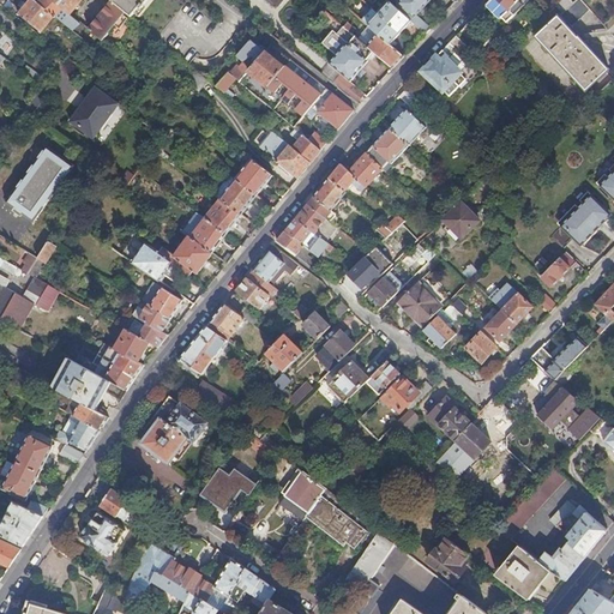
[(0,0),(0,4),(5,8),(13,14),(18,10),(8,0),(0,0)]
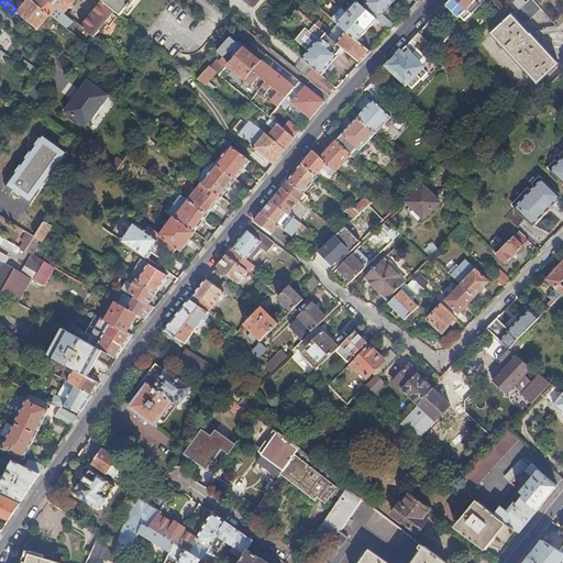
[(51,15),(35,3),(31,0),(28,0),(18,13),(39,30),(51,15)]
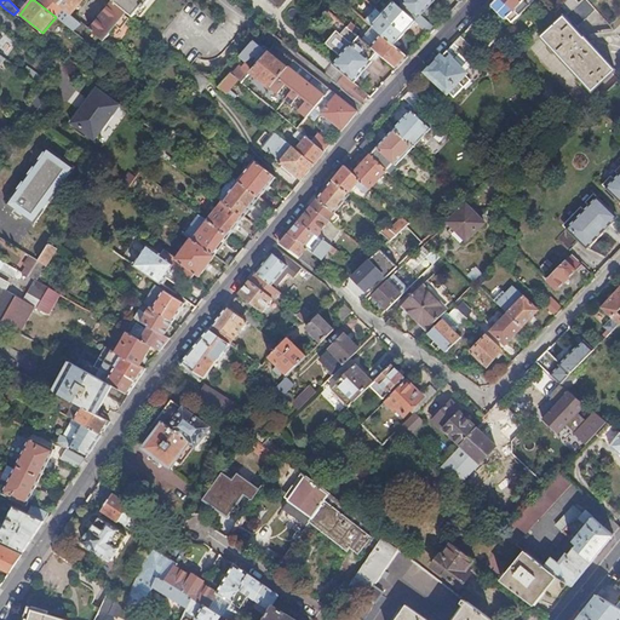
[(78,21),(70,15),(51,0),(40,0),(41,1),(39,4),(56,17),(62,22),(65,17),(75,24),(78,21)]
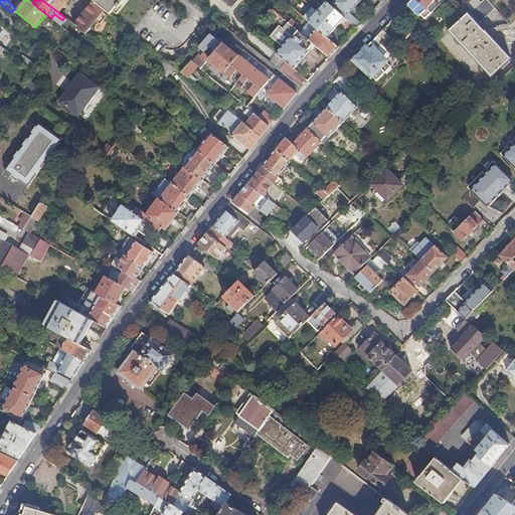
[(68,0),(42,0),(58,12),(68,0)]
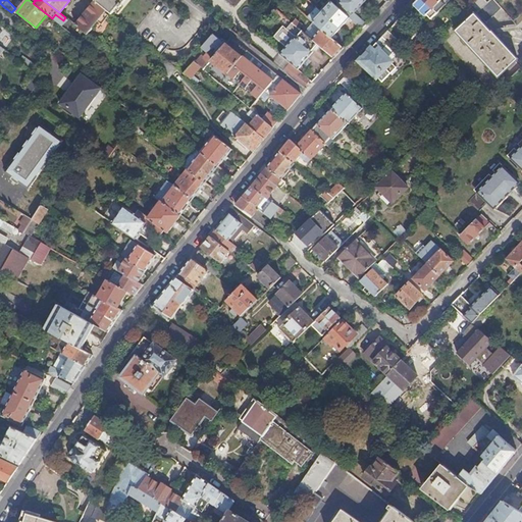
[(94,0),(96,1),(107,10),(112,14),(119,6),(120,7),(126,0),(94,0)]
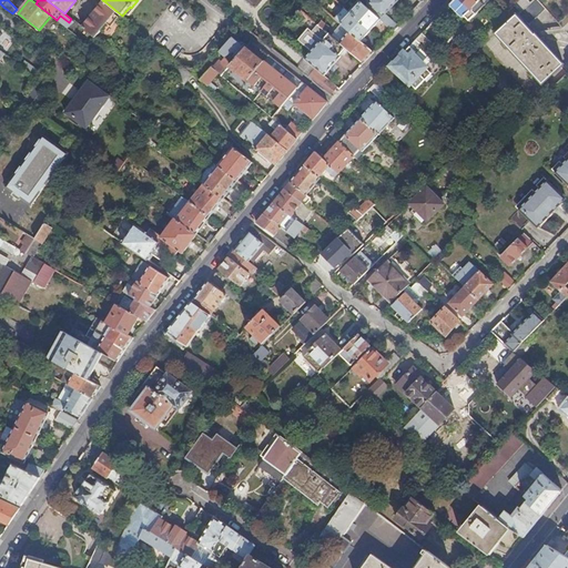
[(386,14),(398,0),(372,0),(368,4),(383,18),(379,20),(393,32),(399,26),(386,14)]
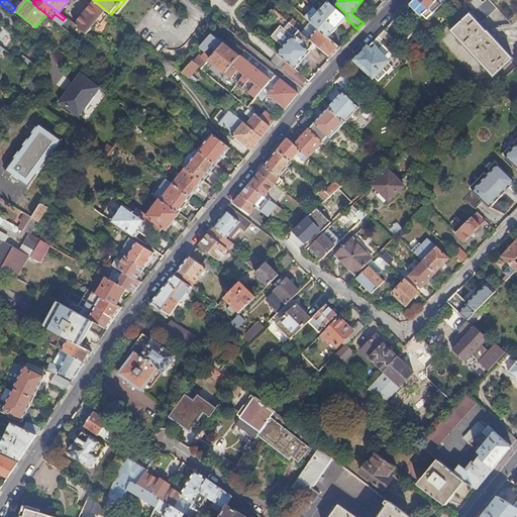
[(367,0),(366,2),(375,11),(380,6),(374,0),(367,0)]
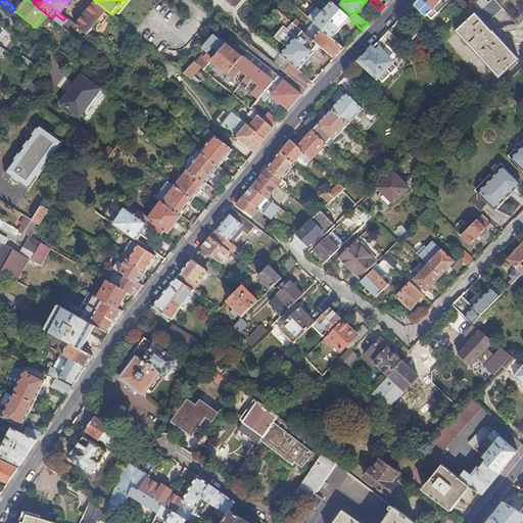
[(425,15),(426,14),(432,8),(424,0),(418,0),(414,4),(425,15)]
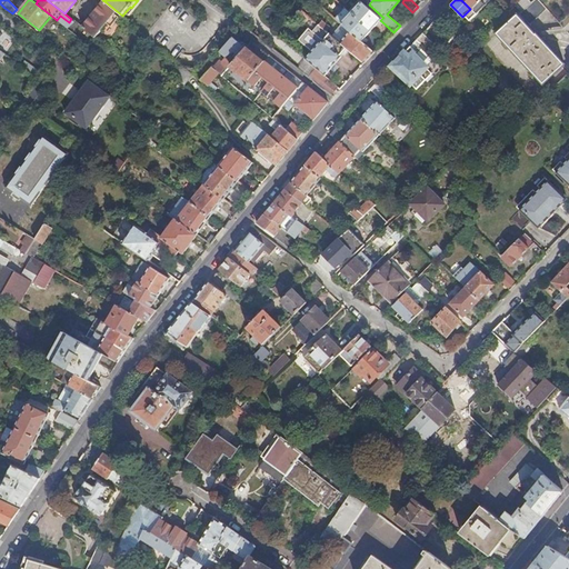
[(502,17),(508,12),(496,0),(461,0),(470,9),(463,16),(469,21),(482,8),(487,12),(492,7),(502,17)]
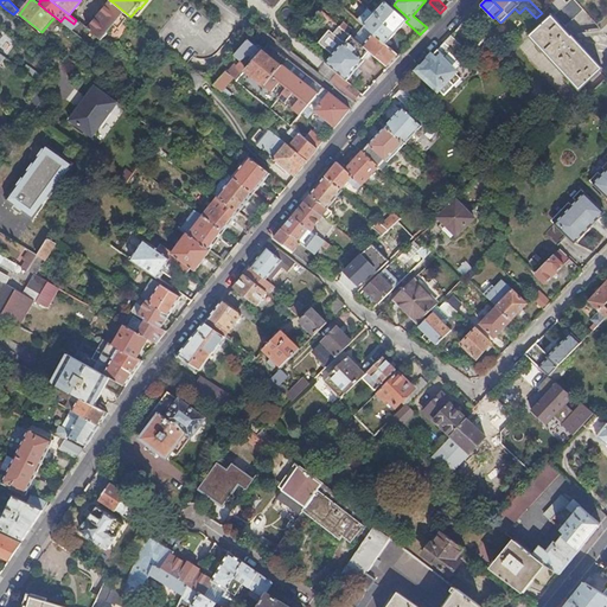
[(563,0),(555,0),(549,6),(555,13),(530,37),(579,90),(601,69),(563,29),(583,10),(574,0),(568,0),(566,2),(563,0)]
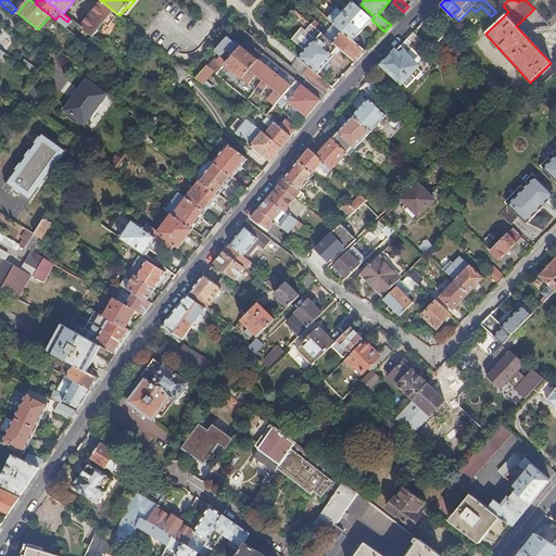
[(114,11),(102,1),(80,27),(92,37),(114,11)]
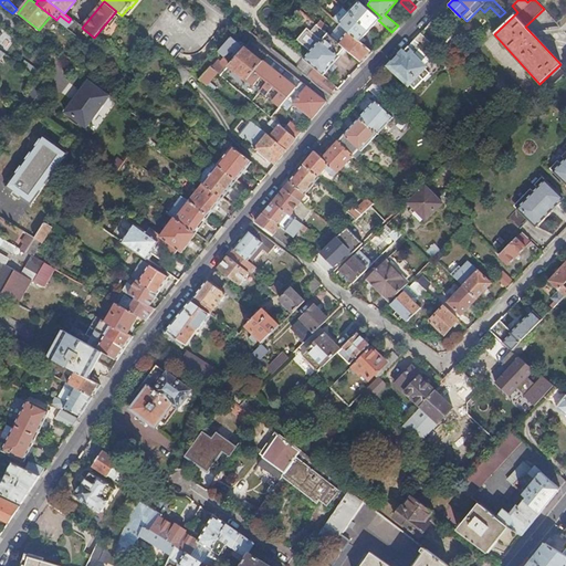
[(347,12),(369,31),(378,20),(357,1),(347,12)]
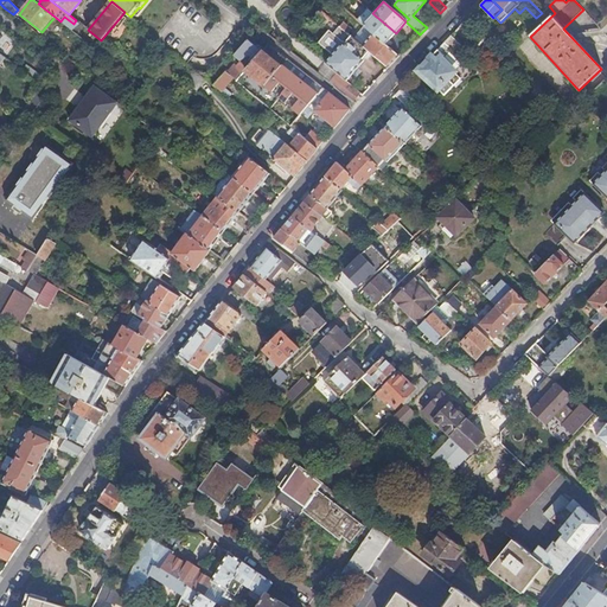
[(385,44),(396,33),(372,13),(368,8),(357,19),(368,29),(385,44)]
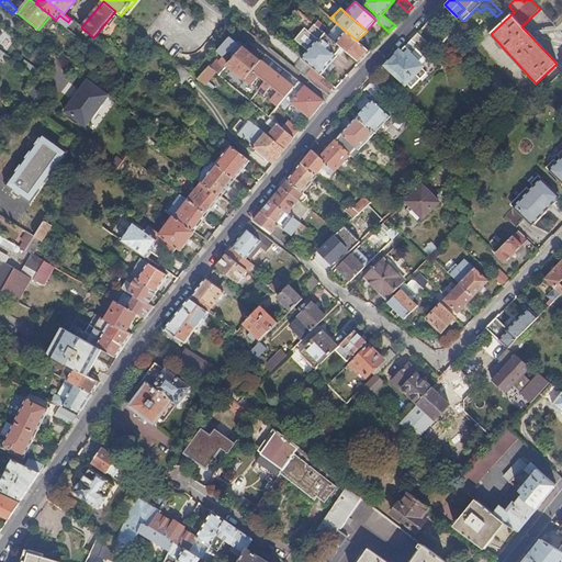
[(561,13),(552,23),(561,33),(561,13)]
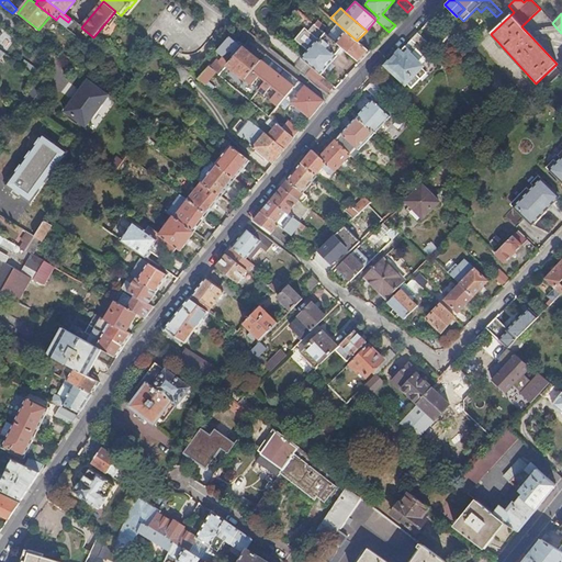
[(370,52),(357,41),(340,26),(334,34),(317,21),(314,24),(315,25),(315,24),(343,47),(360,63),(364,57),(370,52)]
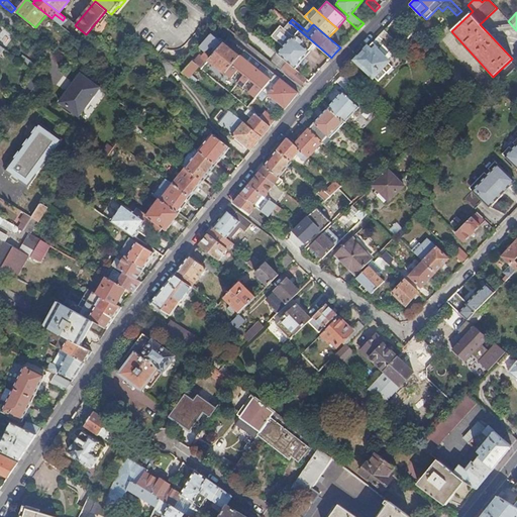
[(315,43),(290,22),(290,23),(285,29),(281,25),(272,36),(284,46),(278,54),(289,64),(295,70),(310,52),(309,50),(315,43)]
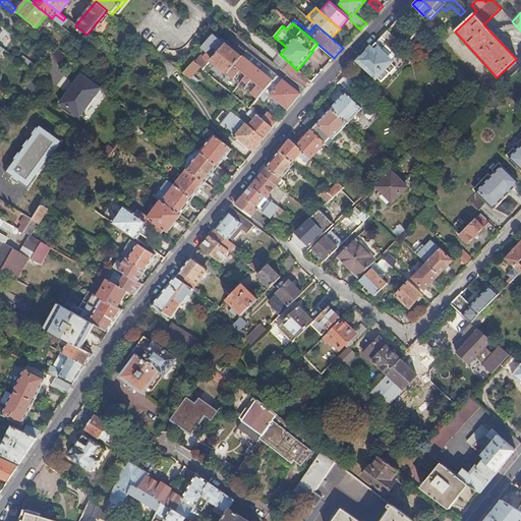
[(425,35),(419,29),(404,46),(410,52),(425,35)]
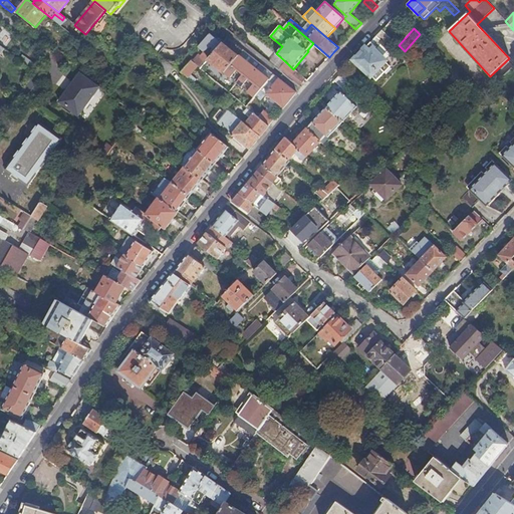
[(420,34),(428,42),(432,37),(425,29),(420,34)]
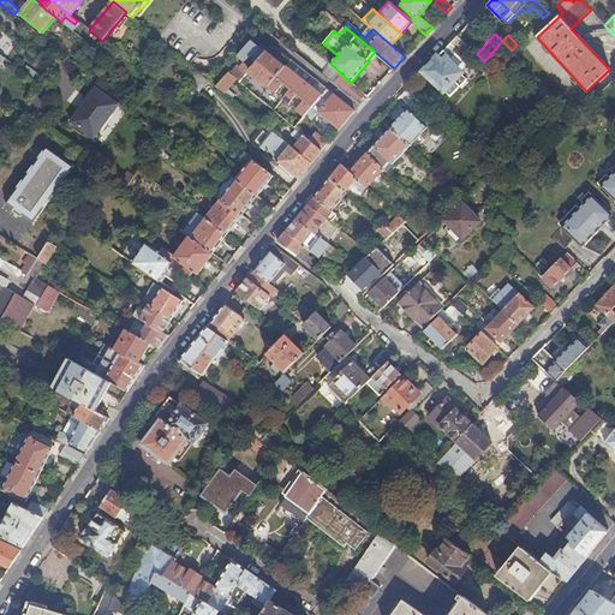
[(457,49),(470,61),(476,54),(458,36),(451,43),(457,49)]
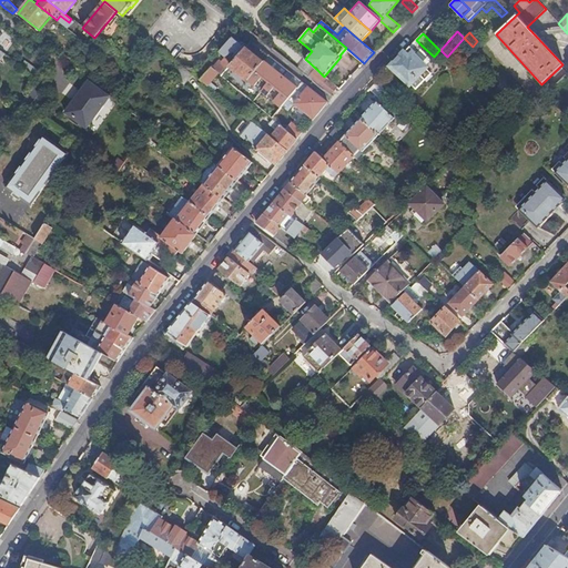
[(213,69),(217,73),(221,75),(245,49),(233,38),(220,52),(230,61),(225,66),(220,61),(213,69)]
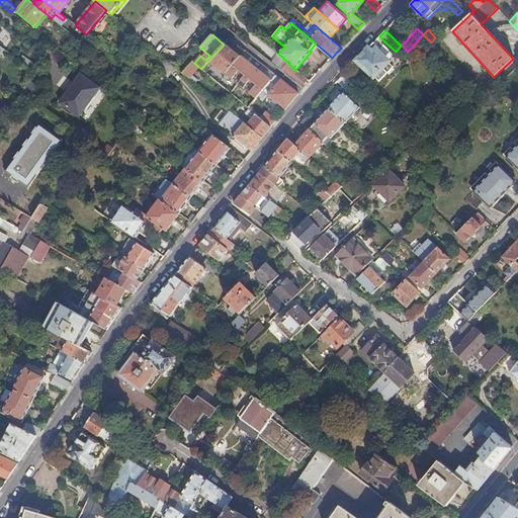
[(359,58),(357,60),(378,82),(386,73),(389,75),(394,69),(393,68),(393,67),(386,61),(375,50),(384,41),(379,36),(359,58)]
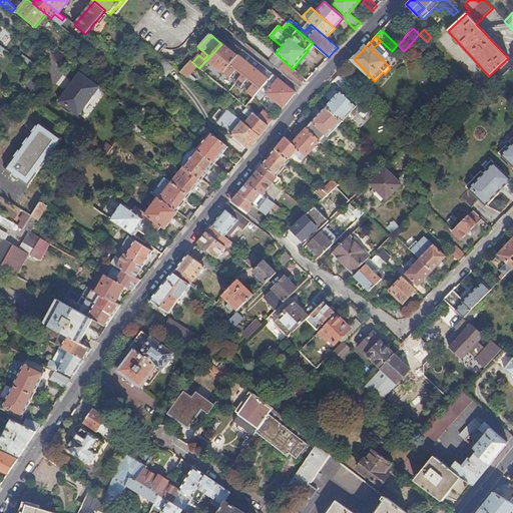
[(221,44),(199,68),(245,106),(254,95),(273,74),(238,46),(227,37),(221,44)]
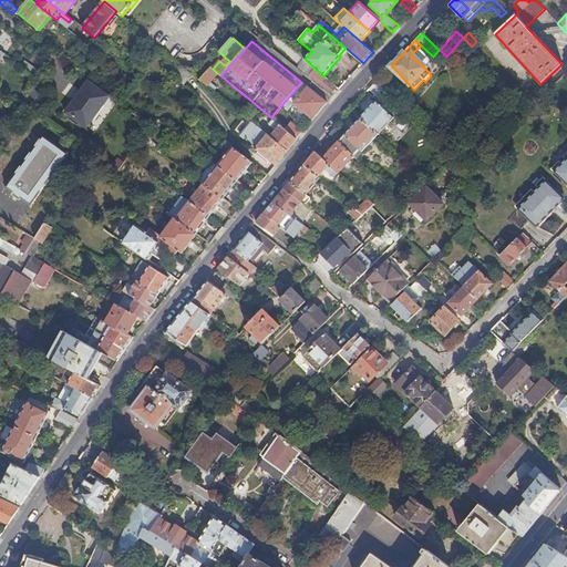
[(411,54),(423,66),(433,57),(421,45),(411,54)]
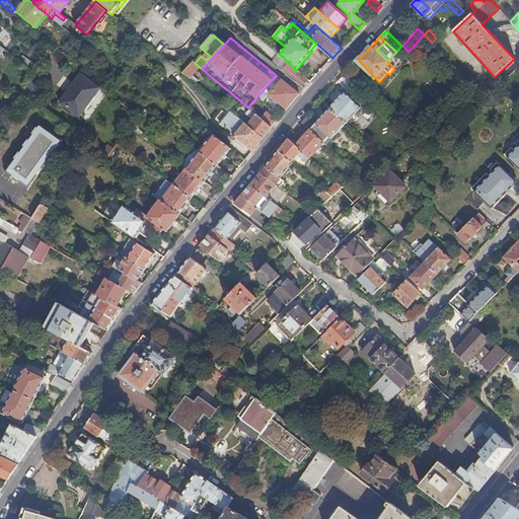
[(59,63),(49,56),(46,60),(43,63),(53,71),(57,66),(59,63)]
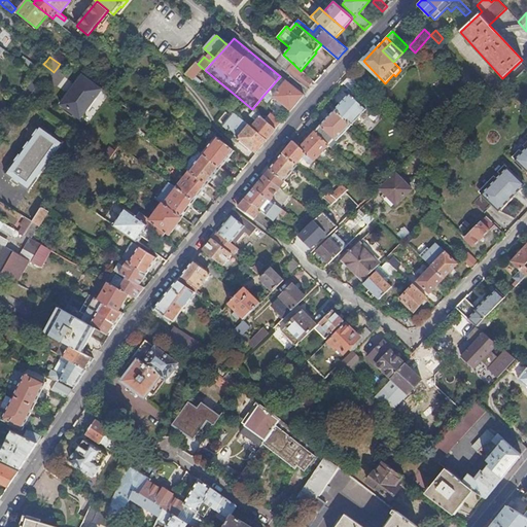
[(179,69),(168,60),(160,69),(171,78),(179,69)]
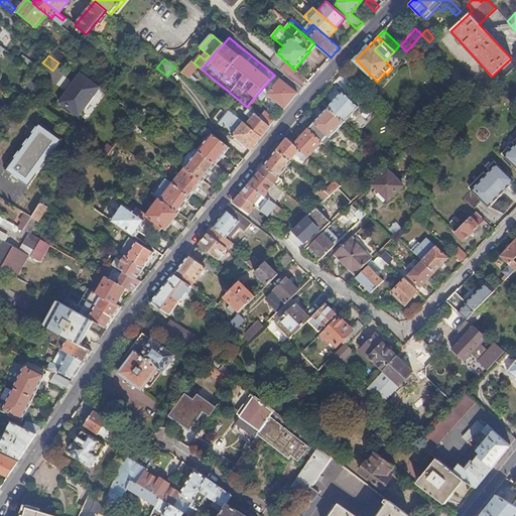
[(198,67),(194,62),(191,60),(181,73),(187,78),(198,67)]
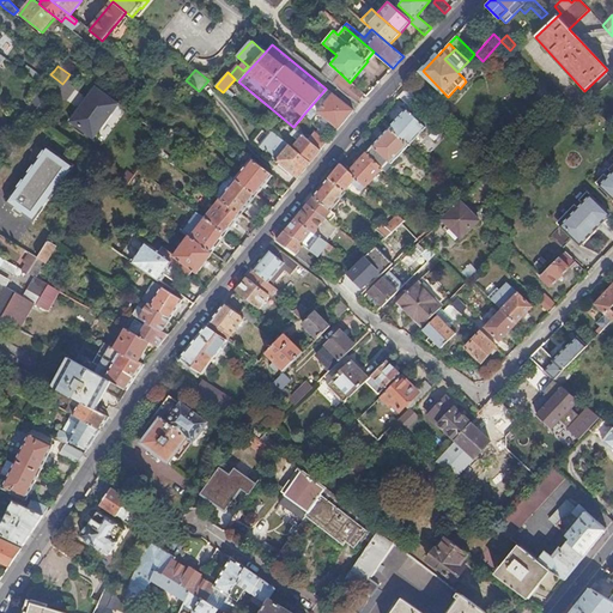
[(343,76),(334,85),(358,104),(365,97),(350,83),(343,76)]
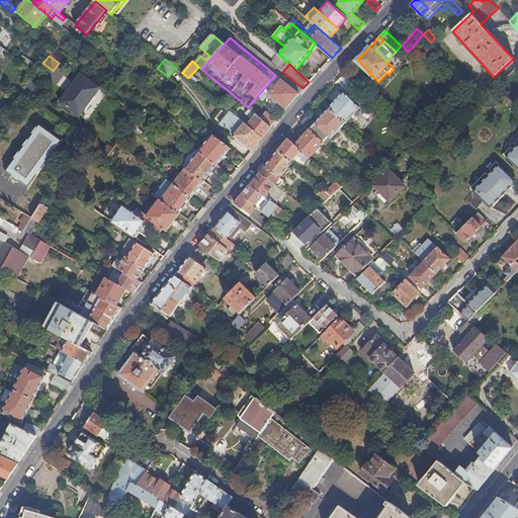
[(60,103),(82,118),(104,88),(82,72),(60,103)]
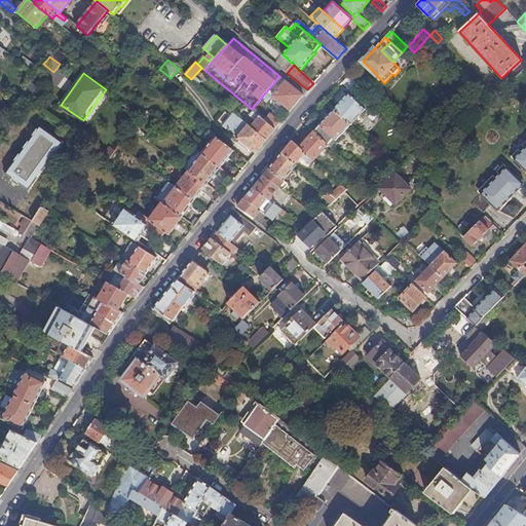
[(352,91),(354,94),(361,86),(349,75),(342,82),(352,91)]
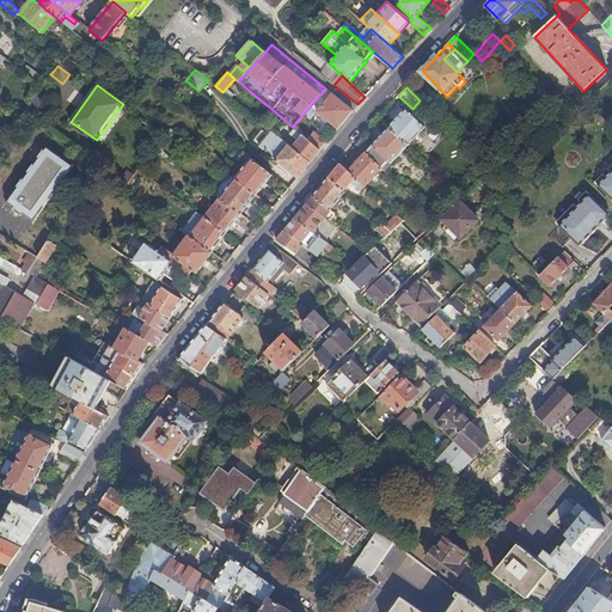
[(353,110),(325,89),(304,114),(311,120),(317,112),(337,128),(353,110)]
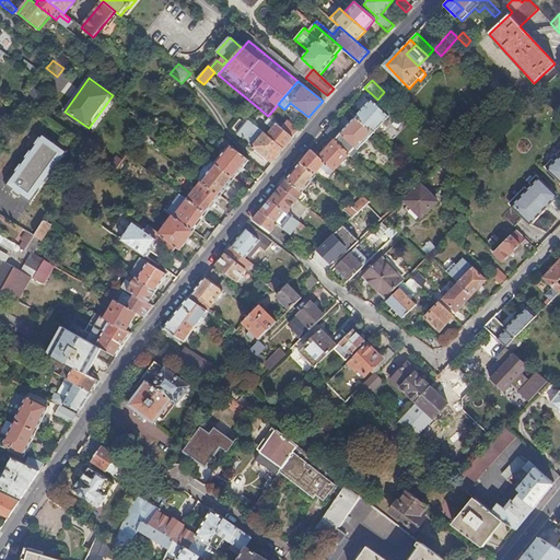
[(387,109),(387,108),(377,100),(375,97),(373,101),(372,100),(356,116),(373,132),(389,116),(385,113),(387,109)]
